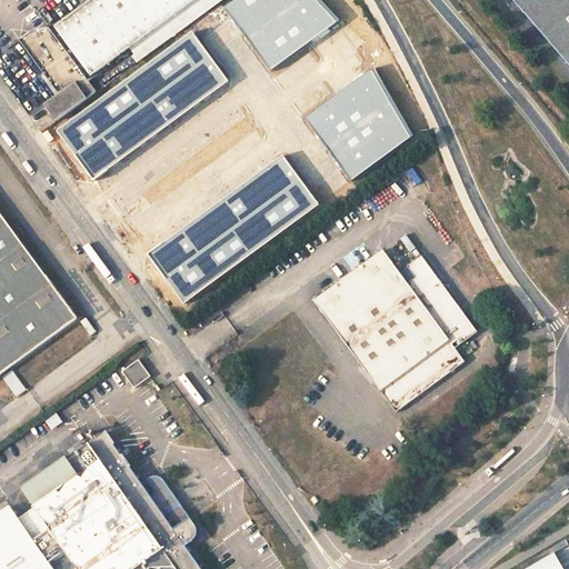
[(197,0),(92,0),(55,28),(91,78),(197,0)]
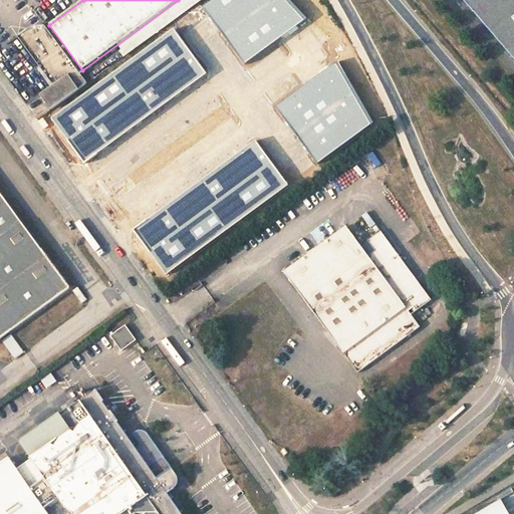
[(277,70),(312,50),(293,18),(277,27),(262,0),(233,0),(192,23),(202,41),(221,31),(230,48),(138,99),(148,116),(130,126),(115,101),(140,88),(133,76),(82,104),(96,129),(85,135),(92,147),(99,144),(102,150),(110,145),(121,163),(279,74),(277,70)]
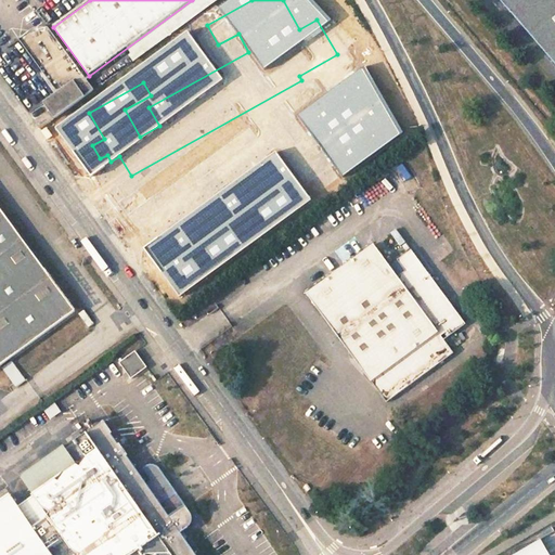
[(554,0),(500,0),(554,62),(554,0)]
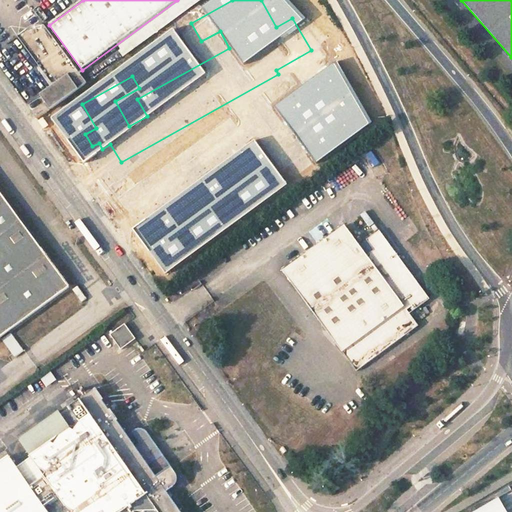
[(82,70),(49,25),(45,28),(78,73),(82,70)]
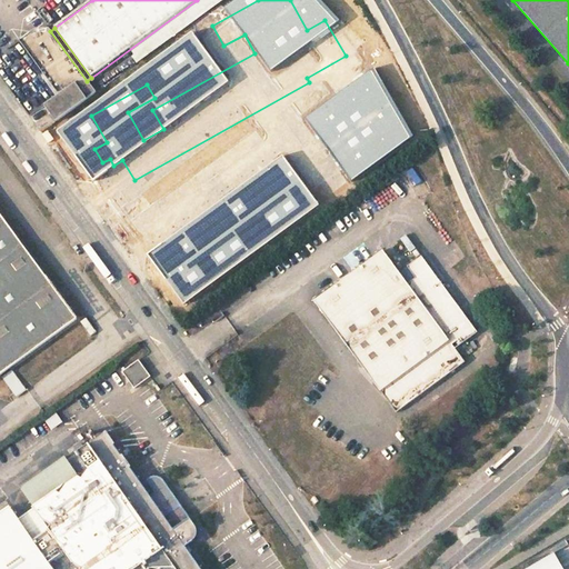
[(87,81),(50,31),(38,40),(36,36),(21,46),(60,99),(76,88),(87,81)]
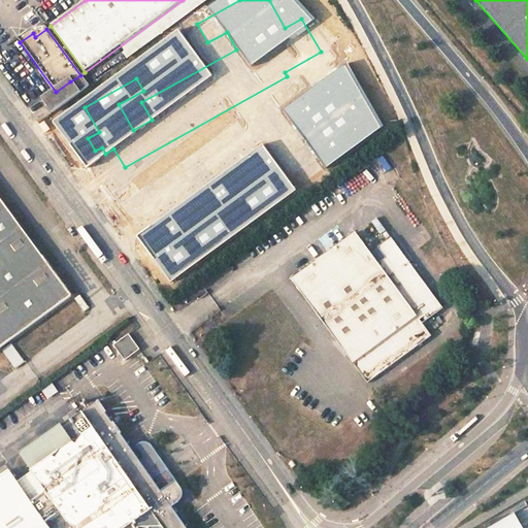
[(327,71),(321,75),(330,88),(336,84),(327,71)]
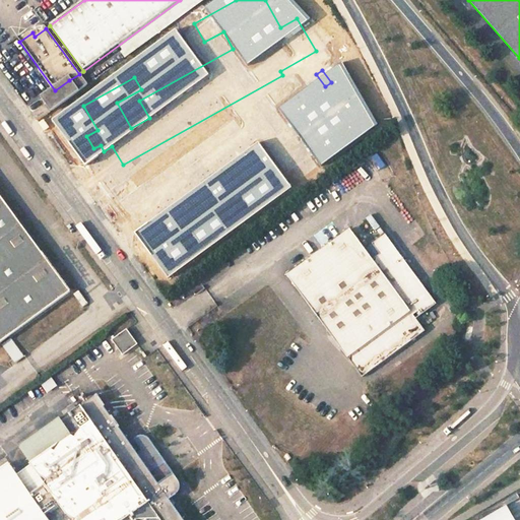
[(78,92),(69,80),(55,90),(42,101),(46,106),(33,116),(38,123),(78,92)]
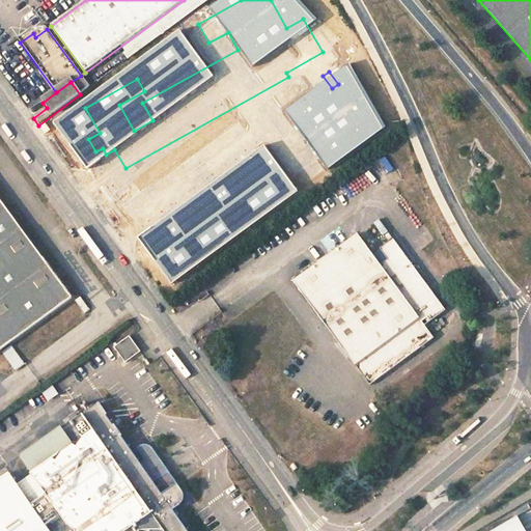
[(0,356),(76,302),(0,200),(0,356)]
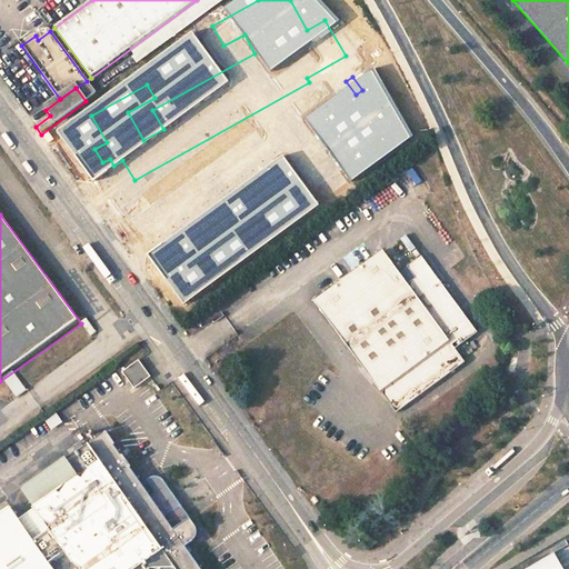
[(408,289),(383,255),(317,301),(398,413),(463,366),(453,352),(461,348),(463,350),(475,342),(420,265),(407,272),(415,285),(408,289)]
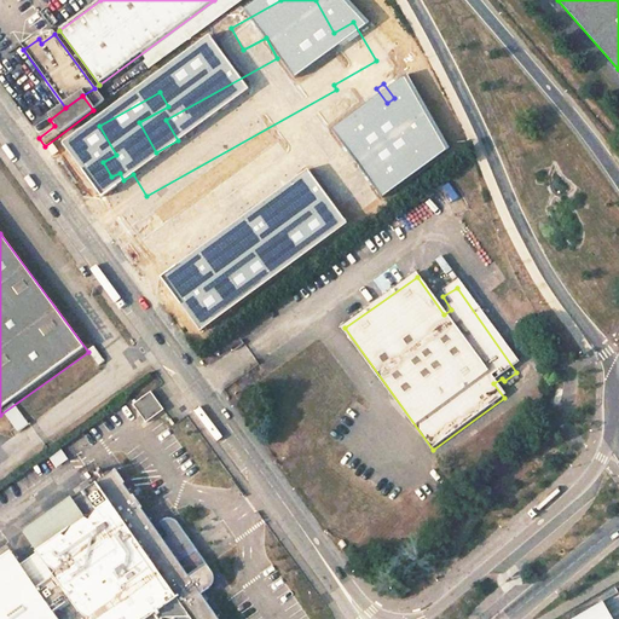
[(97,350),(90,354),(100,369),(106,364),(97,350)]
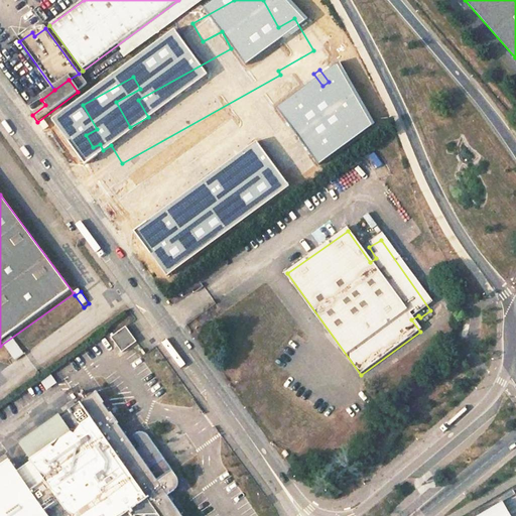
[(129,328),(114,338),(124,353),(139,343),(129,328)]
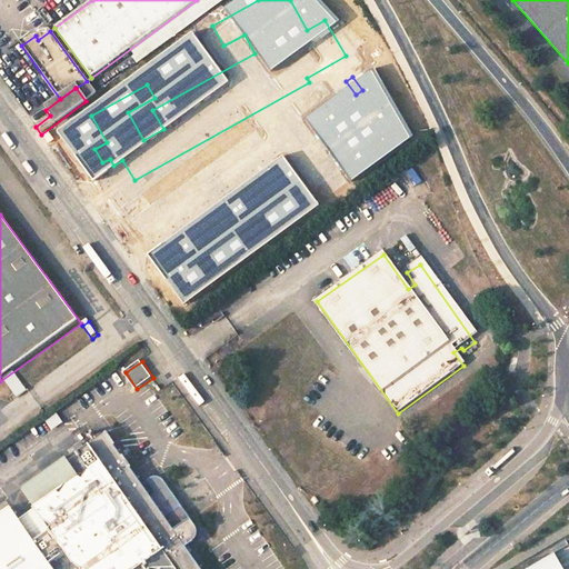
[(29,393),(17,375),(5,382),(19,401),(29,393)]
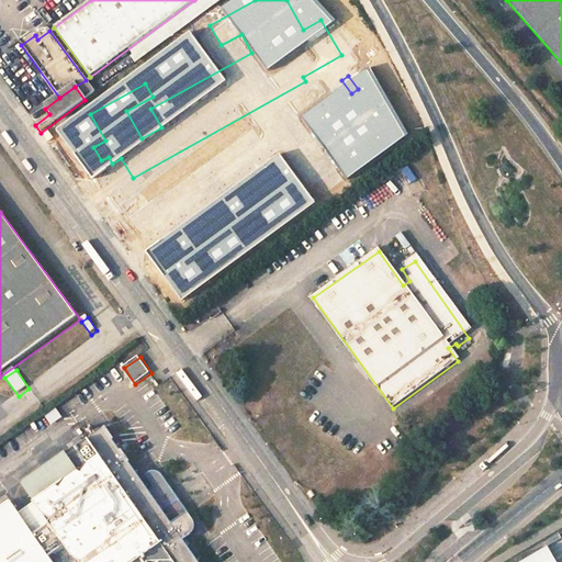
[(51,424),(63,417),(58,409),(47,416),(51,424)]
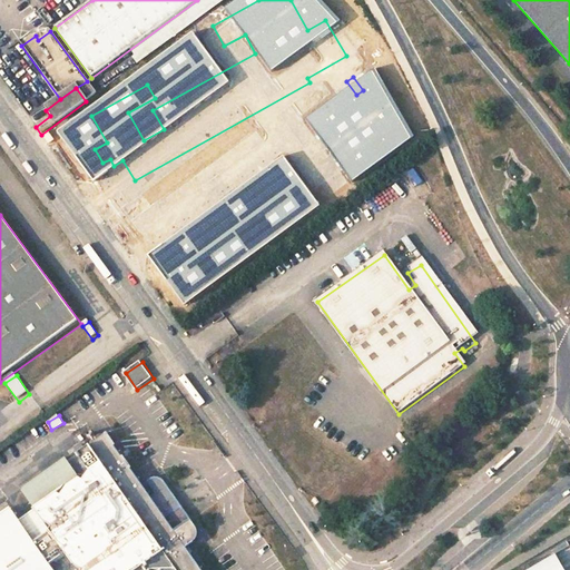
[(205,569),(110,430),(82,448),(94,465),(84,473),(40,501),(82,564),(86,569),(205,569)]
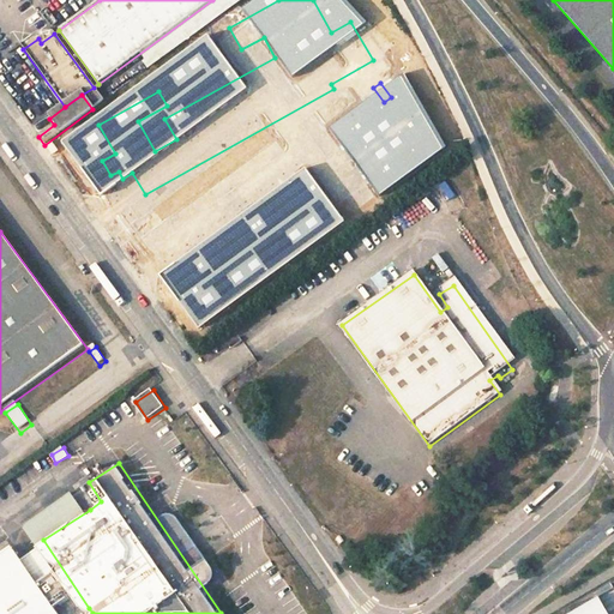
[(43,540),(90,510),(71,482),(25,512),(43,540)]
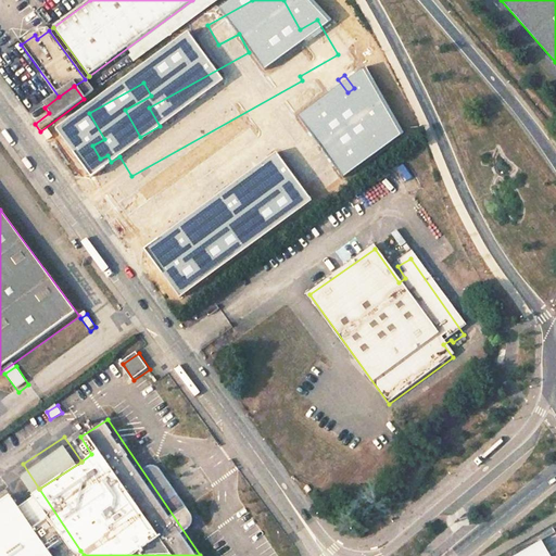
[(316,474),(310,479),(326,502),(333,496),(316,474)]
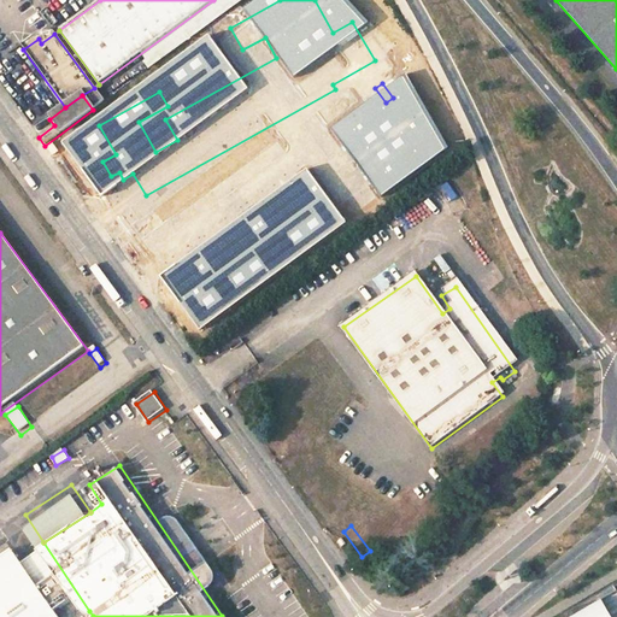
[(0,616),(80,616),(89,611),(43,542),(27,556),(17,542),(0,553),(0,616)]
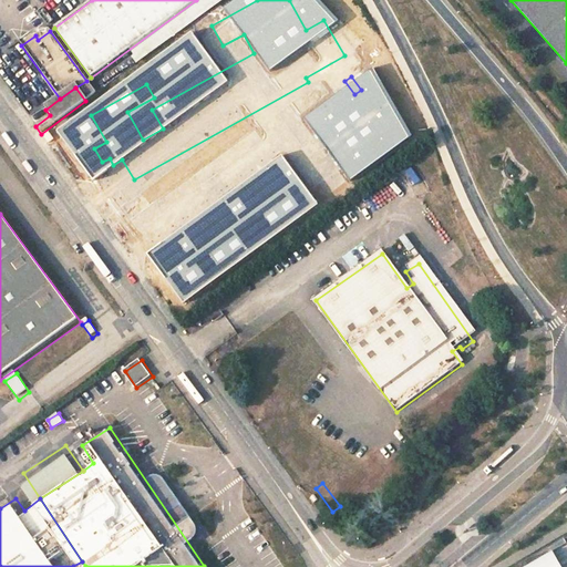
[(528,566),(565,566),(557,552),(528,566)]
